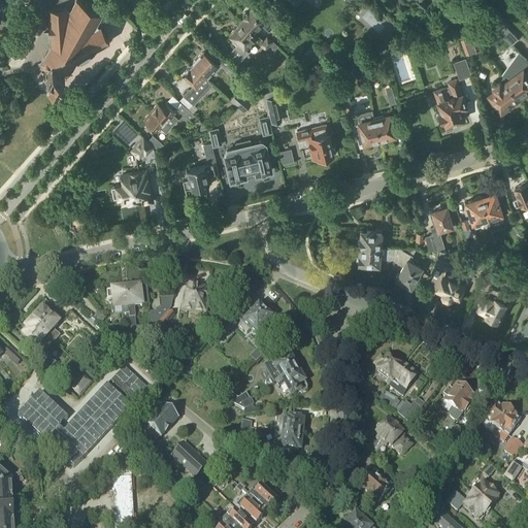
[(51,0),(51,8),(47,8),(50,32),(47,32),(47,33),(43,33),(43,36),(42,36),(43,44),(44,44),(44,46),(48,48),(40,64),(39,64),(40,70),(41,70),(44,72),(46,73),(45,75),(54,79),(55,78),(57,79),(57,78),(61,80),(61,81),(67,78),(67,77),(74,63),(78,65),(80,64),(81,65),(89,61),(88,60),(90,59),(89,55),(90,55),(89,54),(109,42),(101,27),(103,26),(104,26),(106,23),(105,22),(107,18),(102,14),(94,9),(95,7),(86,2),(85,4),(80,2),(81,0),(51,0)]
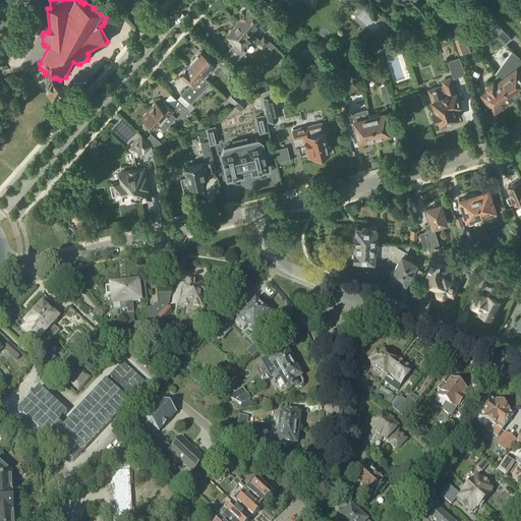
[(421,5),(415,0),(410,0),(408,2),(417,10),(421,5)]
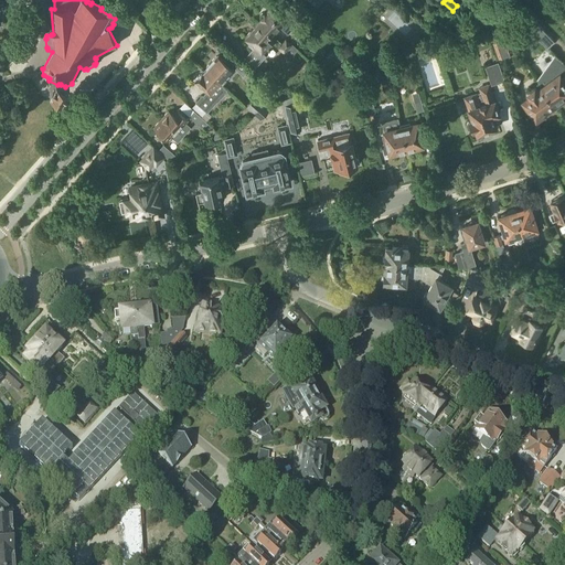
[(289,9),(283,17),(273,7),(266,14),(265,13),(262,13),(259,16),(260,18),(262,19),(258,23),(268,32),(270,34),(278,25),(288,33),(301,18),(289,9)]
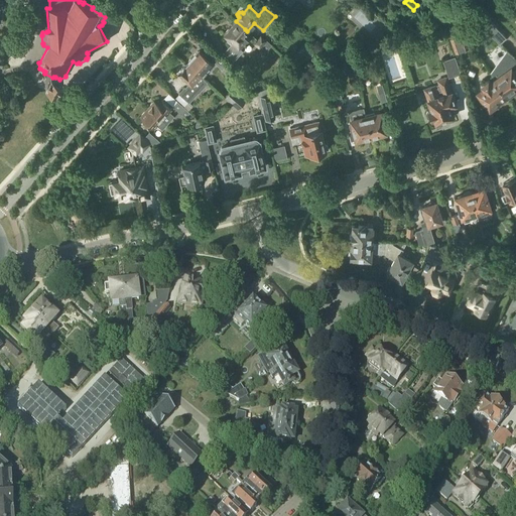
[(229,43),(231,43),(231,44),(224,52),(234,61),(243,50),(239,47),(244,41),(245,42),(249,37),(243,31),(245,29),(236,21),(224,34),(228,38),(227,39),(227,41),(229,43)]
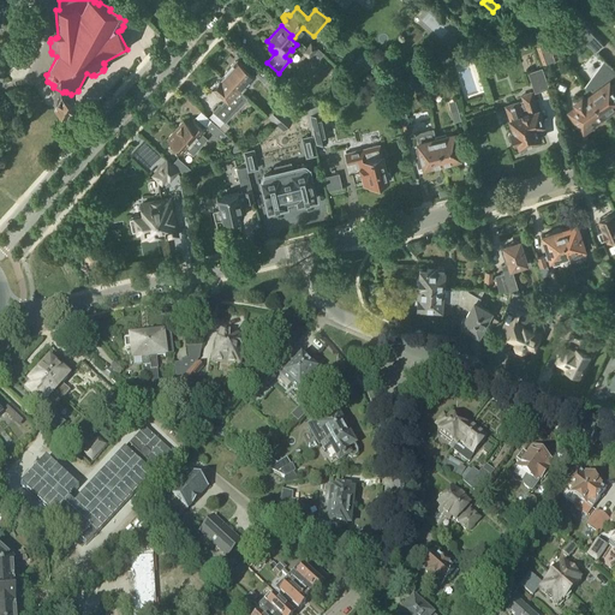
[(577,35),(596,53),(604,46),(585,27),(577,35)]
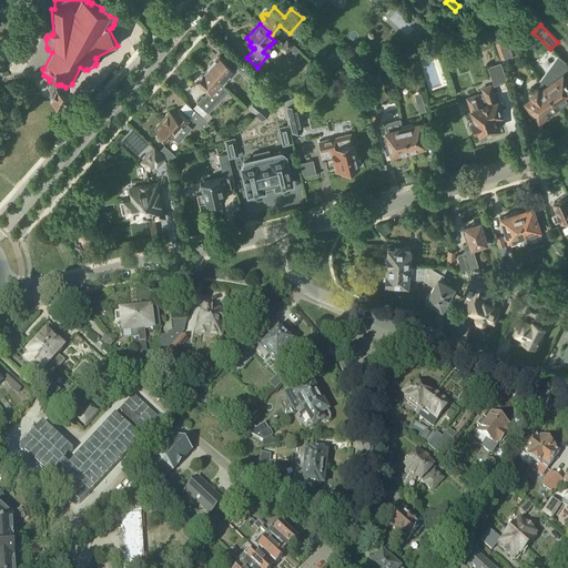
[(495,43),(500,59),(516,53),(510,38),(495,43)]
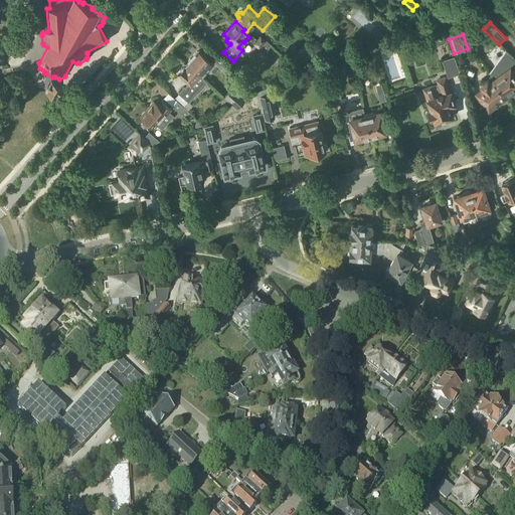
[(267,49),(271,45),(261,37),(258,40),(263,45),(267,49)]
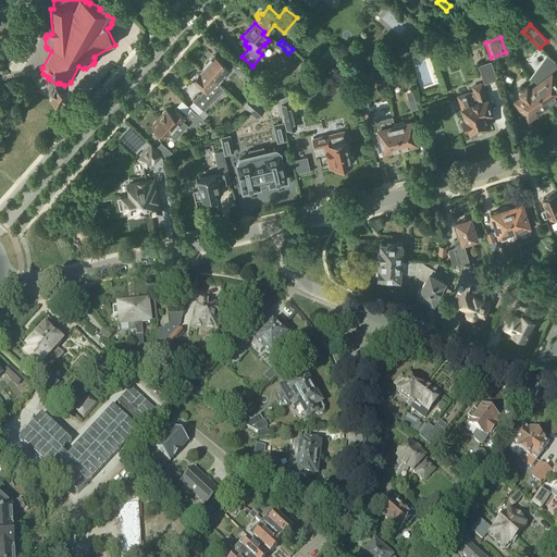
[(288,53),(284,49),(279,44),(274,48),(285,58),(288,53)]
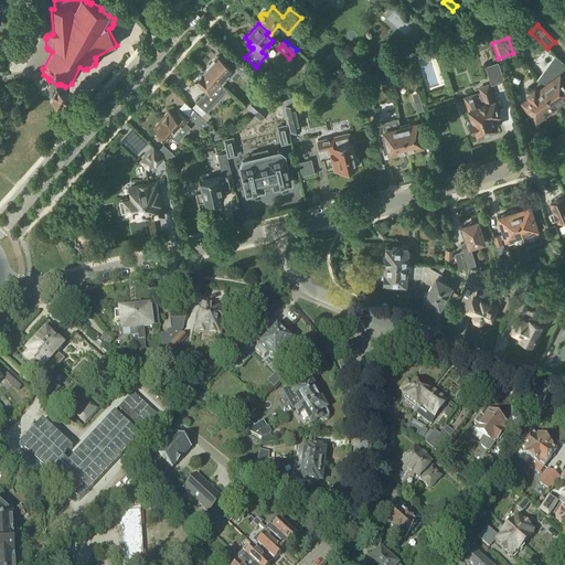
[(430,45),(407,49),(412,62),(419,60),(417,53),(432,49),(430,45)]
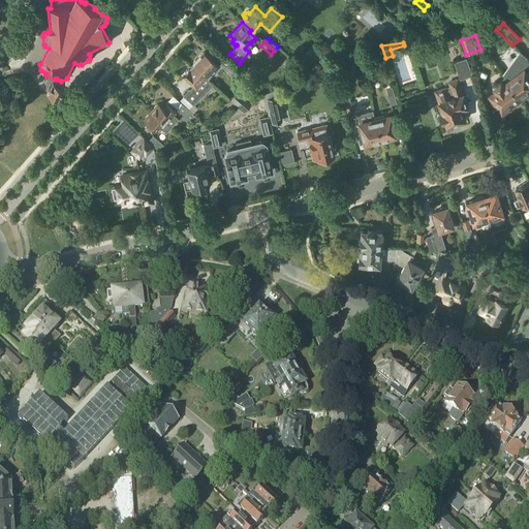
[(193,63),(191,65),(192,66),(206,79),(207,80),(213,74),(212,73),(218,65),(204,51),(203,52),(201,51),(197,57),(197,58),(196,59),(194,59),(193,61),(193,63)]
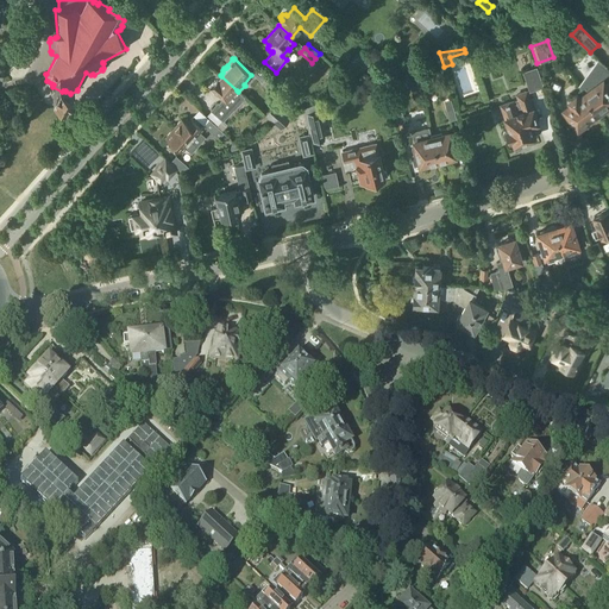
[(268,76),(253,62),(250,67),(253,70),(253,75),(262,83),(268,76)]
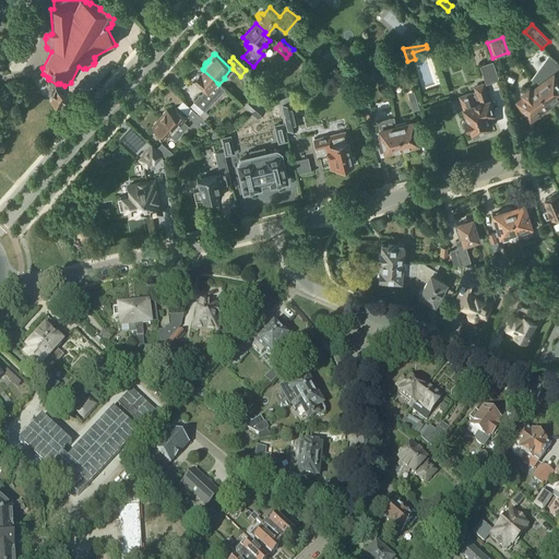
[(486,83),(497,80),(491,63),(480,67),(486,83)]
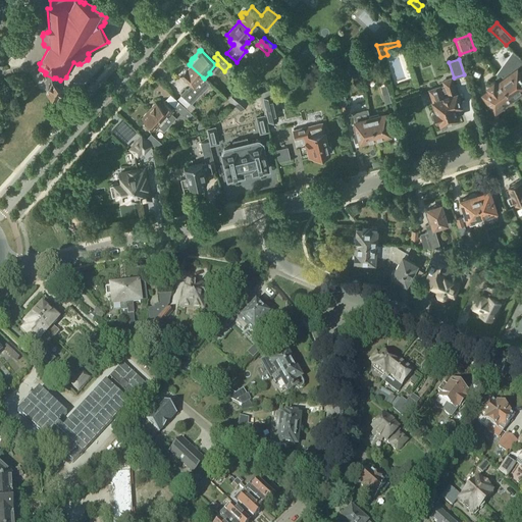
[(209,84),(204,79),(203,77),(190,65),(189,64),(186,67),(184,67),(181,70),(181,72),(178,75),(190,86),(187,89),(187,88),(180,95),(191,104),(200,94),(201,94),(208,87),(207,86),(209,84)]
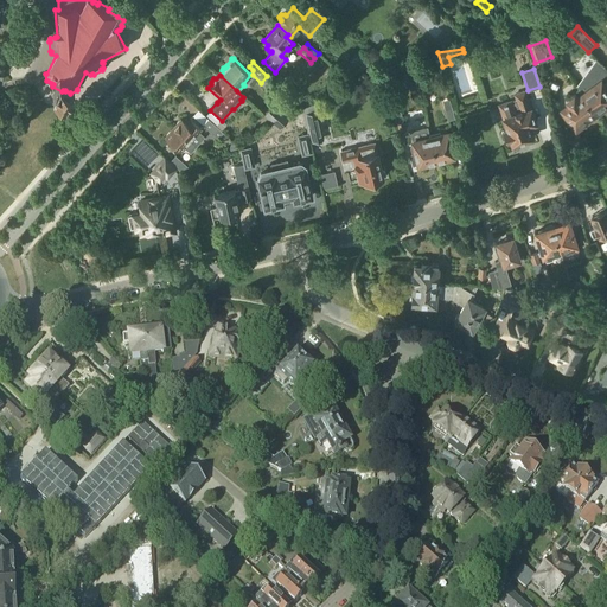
[(590,87),(586,84),(586,83),(585,82),(583,82),(582,82),(581,82),(580,82),(576,84),(583,94),(585,96),(585,95),(598,113),(604,108),(605,110),(606,108),(606,87),(604,82),(596,88),(594,87),(593,87),(590,87)]
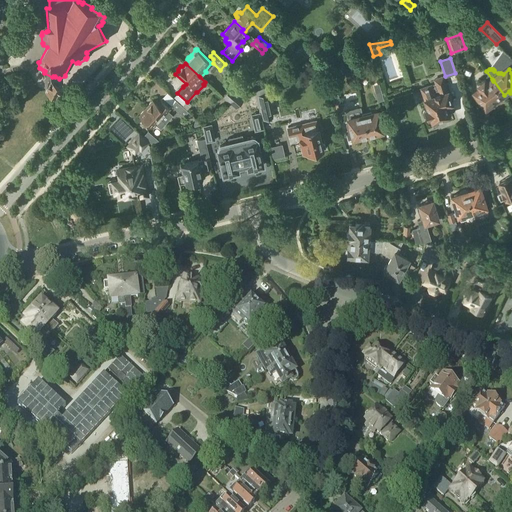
[(451,103),(443,77),(435,80),(438,89),(432,91),(430,85),(421,89),(428,109),(424,110),(422,113),(424,117),(427,118),(430,117),(432,121),(448,115),(445,105),(451,103)]
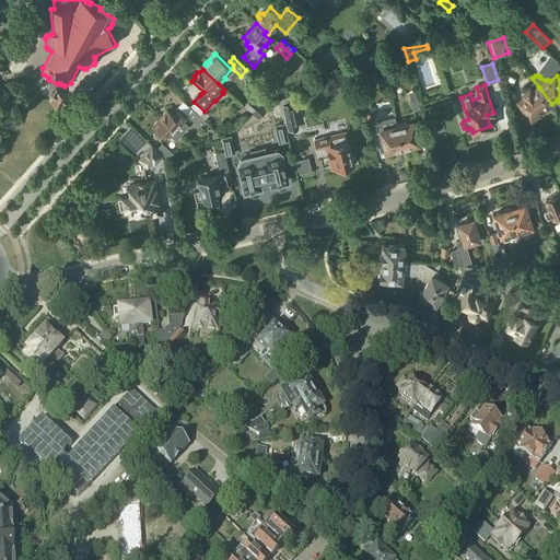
[(551,104),(539,88),(539,89),(538,86),(533,91),(531,89),(525,93),(527,96),(520,102),(532,118),(533,117),(534,119),(540,115),(539,113),(551,104)]
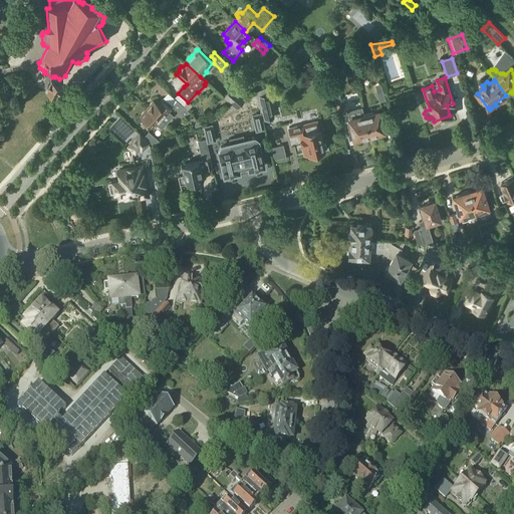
[(341,102),(335,84),(329,85),(334,104),(335,103),(337,112),(344,110),(342,102),(341,102)]
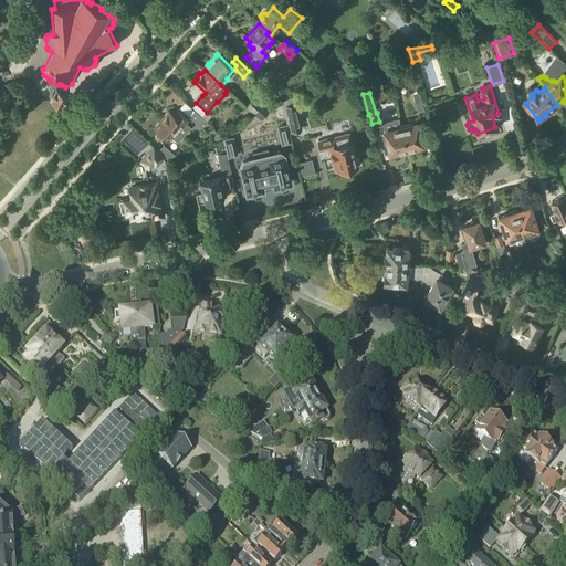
[(245,107),(261,121),(270,109),(255,96),(245,107)]
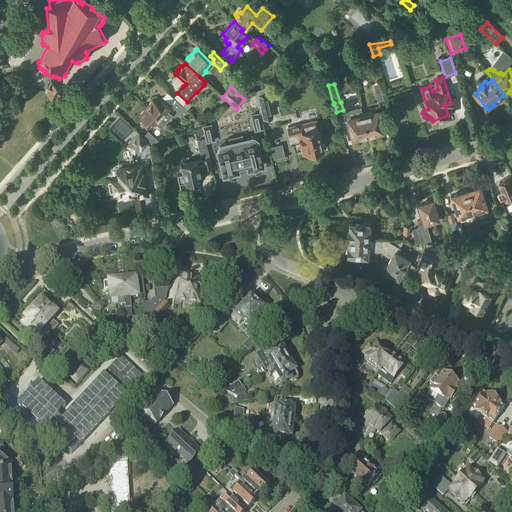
[(261,118),(263,118),(273,116),(267,94),(265,89),(255,91),(261,118)]
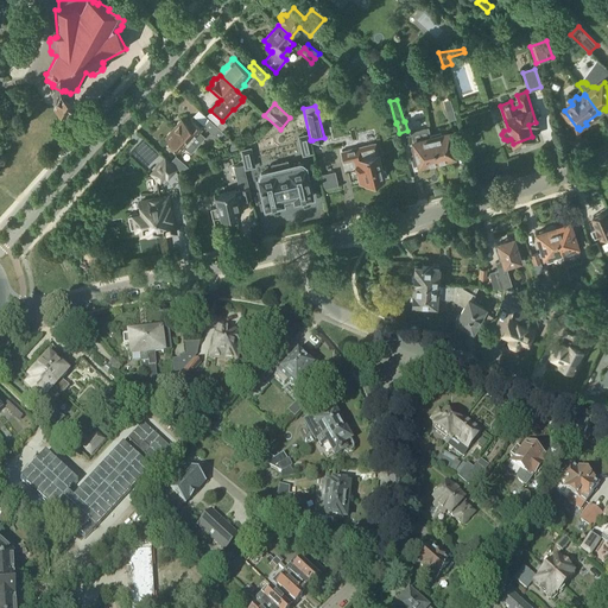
[(447,111),(449,121),(456,119),(453,108),(447,111)]
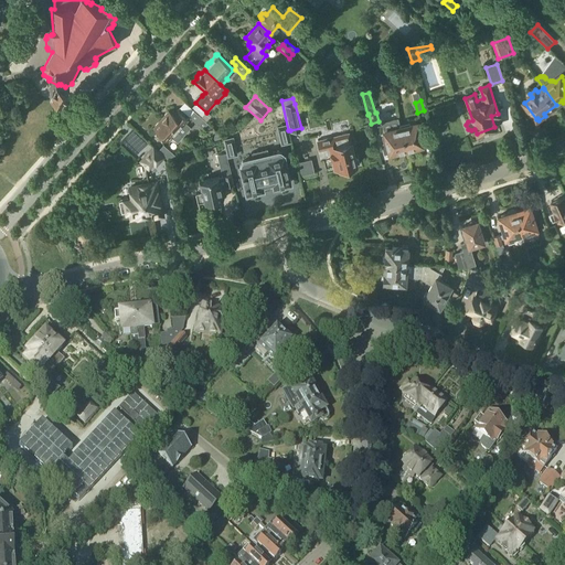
[(187,119),(177,110),(172,115),(169,113),(163,119),(176,130),(183,137),(191,128),(183,123),(187,119)]
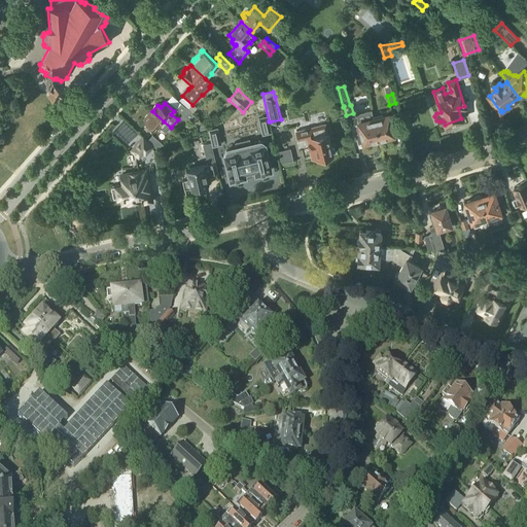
[(189,120),(194,115),(190,112),(180,104),(176,109),(186,117),(189,120)]
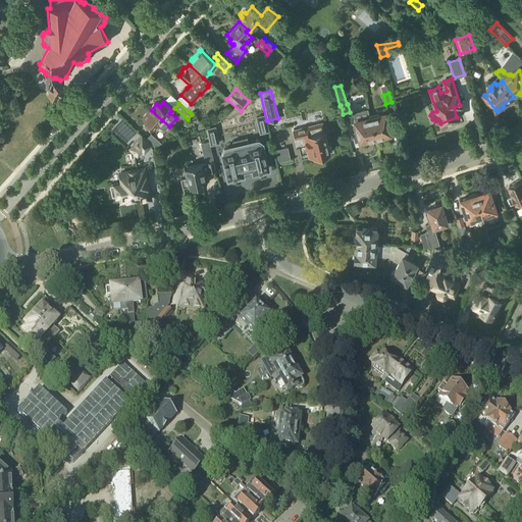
[(169,126),(162,120),(151,110),(142,119),(154,131),(158,126),(164,132),(169,126)]
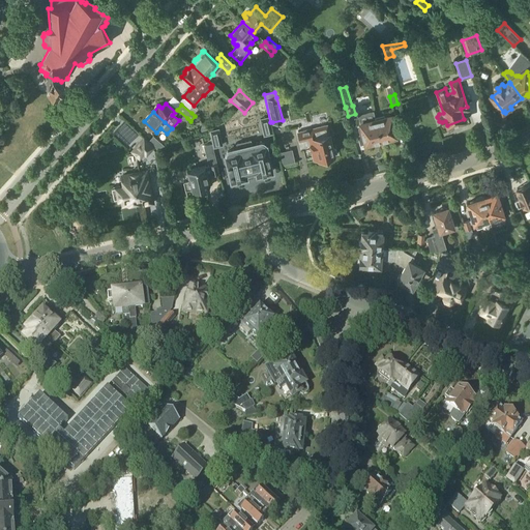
[(383,117),(376,119),(381,140),(395,136),(389,112),(382,114),(383,117)]
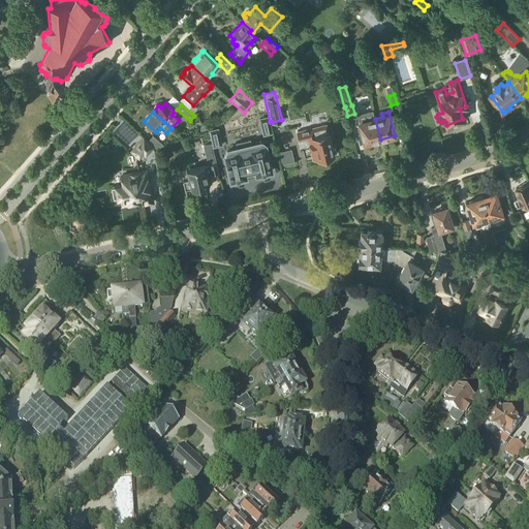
[(380,139),(375,119),(374,116),(359,120),(361,128),(358,128),(360,135),(358,135),(360,145),(380,139)]
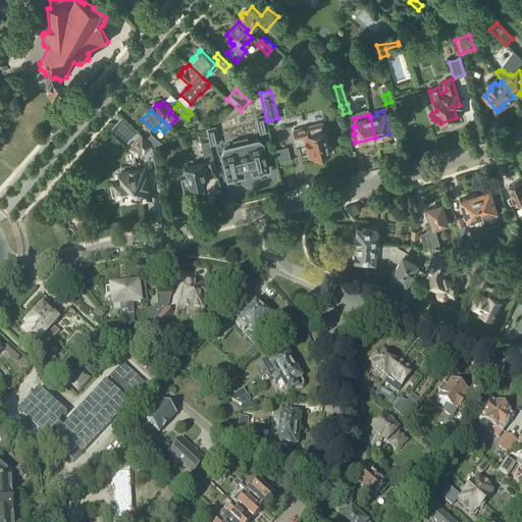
[(256,117),(258,124),(260,133),(268,131),(264,115),(256,117)]
